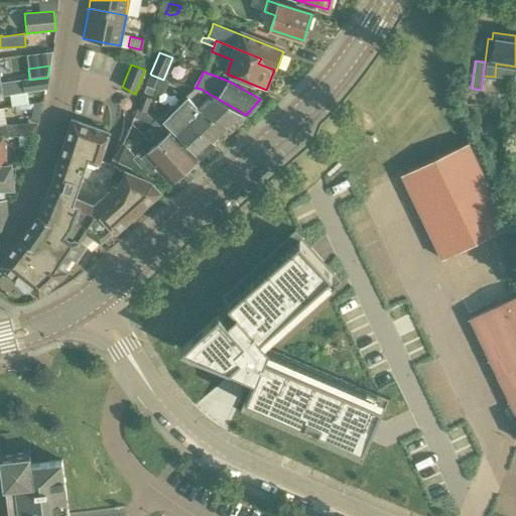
[(151,75),(146,88),(156,93),(157,93),(159,90),(163,80),(151,75)]
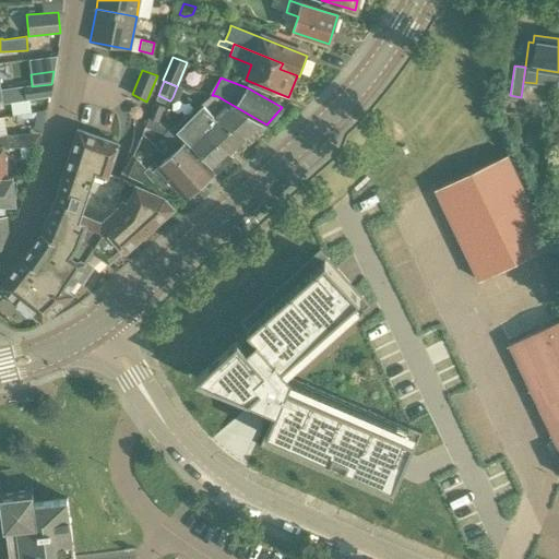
[(1,90),(0,90),(0,100),(1,100),(2,104),(20,100),(21,106),(40,104),(39,98),(50,96),(51,84),(1,90)]
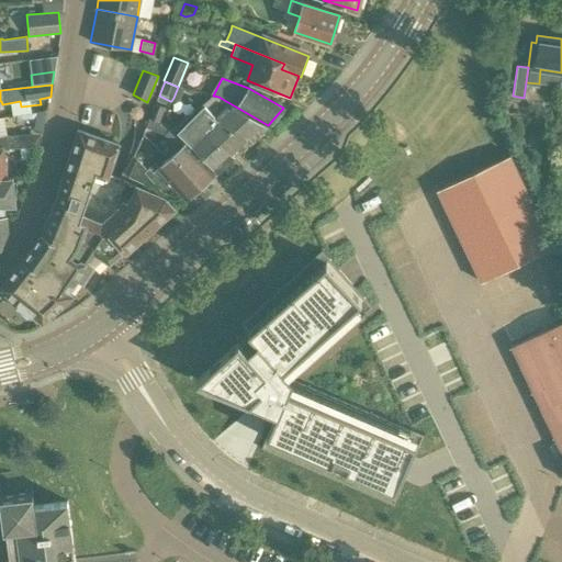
[(218,97),(213,96),(202,105),(214,116),(250,142),(268,125),(218,97)]
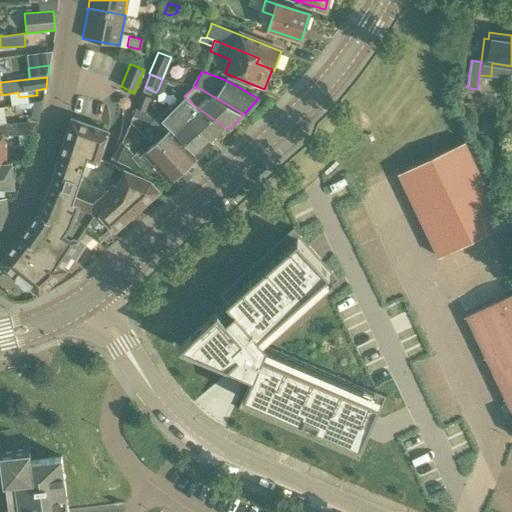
[(154,94),(144,90),(142,96),(152,100),(154,94)]
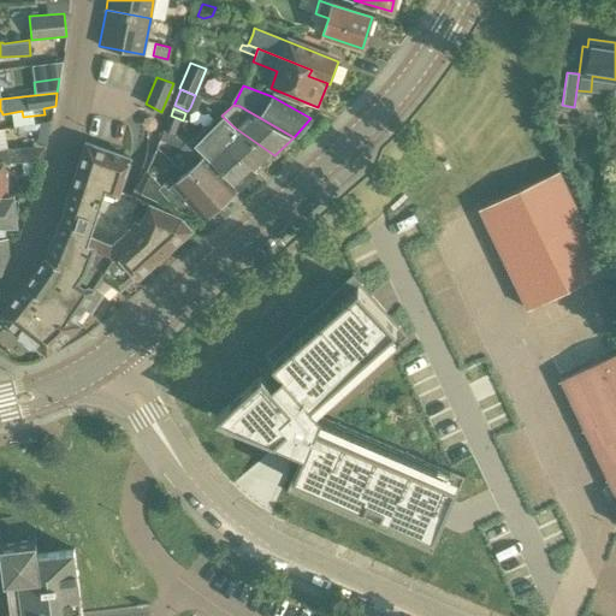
[(235,128),(221,116),(207,129),(206,128),(203,130),(212,134),(256,172),(274,155),(235,128)]
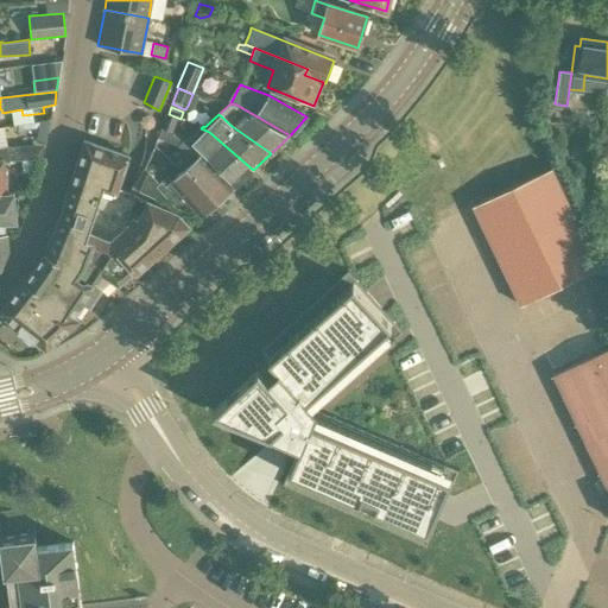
[(166,115),(162,127),(169,130),(173,119),(166,115)]
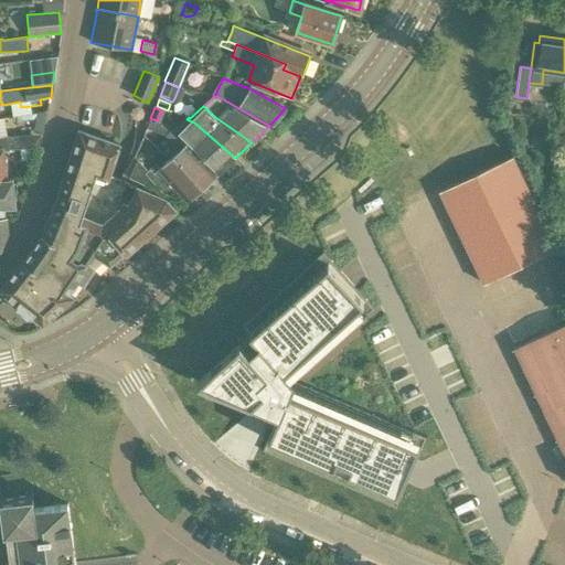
[(188,144),(176,129),(150,119),(147,128),(164,136),(180,151),(174,156),(202,188),(216,173),(188,144)]
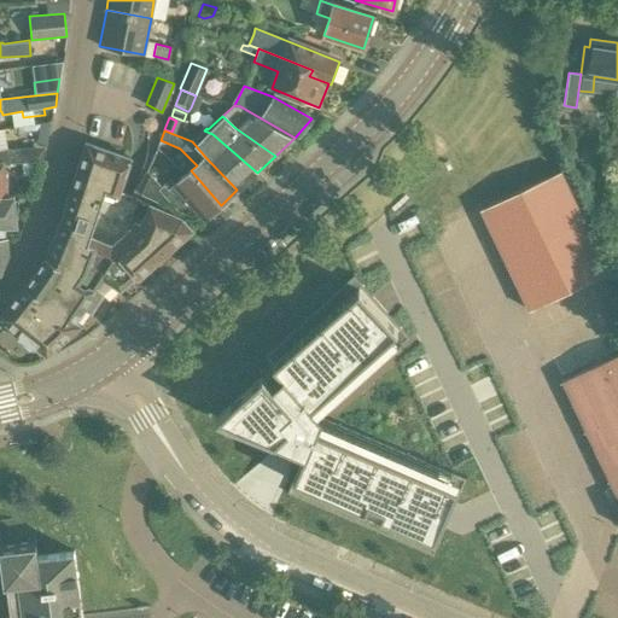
[(204,130),(192,141),(205,157),(237,190),(257,173),(213,134),(204,130)]
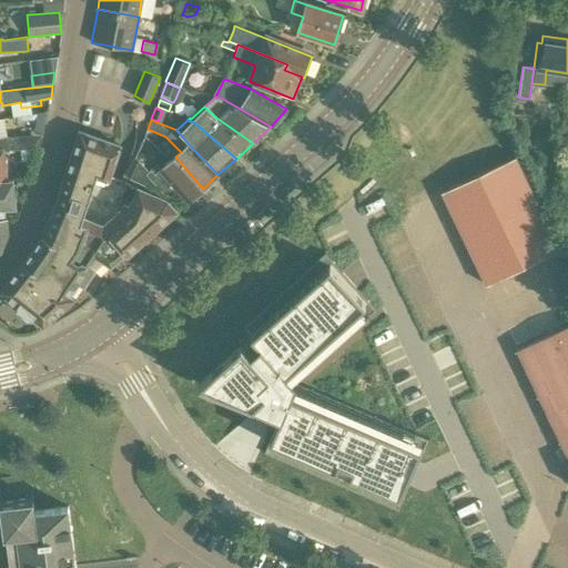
[(42,235),(24,262),(1,291),(18,304),(17,308),(29,317),(33,315),(43,324),(56,313),(58,313),(69,303),(69,300),(70,298),(68,296),(78,282),(83,285),(93,270),(94,269),(103,261),(110,265),(125,252),(128,254),(176,211),(166,200),(138,188),(128,212),(105,227),(81,221),(98,171),(108,174),(107,179),(108,179),(108,178),(119,144),(79,131),(59,192),(61,192),(43,235),(42,235)]
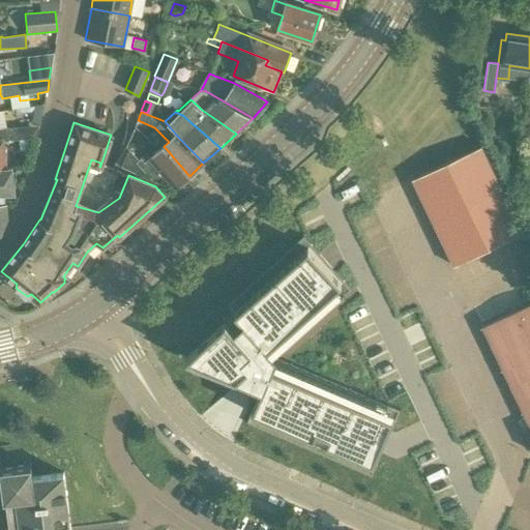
[(0,128),(0,141),(3,141),(35,139),(37,126),(6,128),(0,128)]
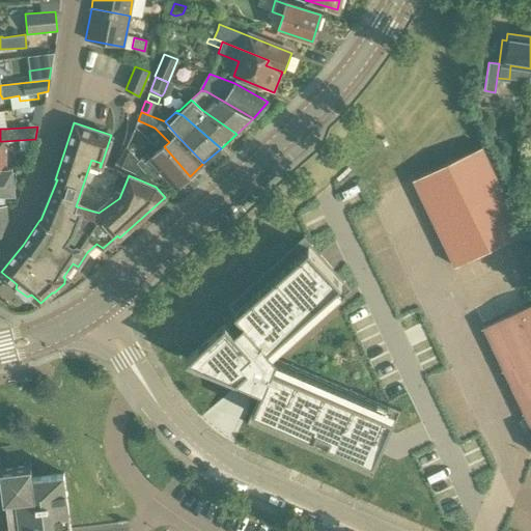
[(139,160),(130,149),(126,148),(123,147),(116,165),(141,176),(145,172),(154,183),(159,185),(166,178),(175,189),(190,176),(164,146),(159,151),(149,160),(144,154),(139,160)]
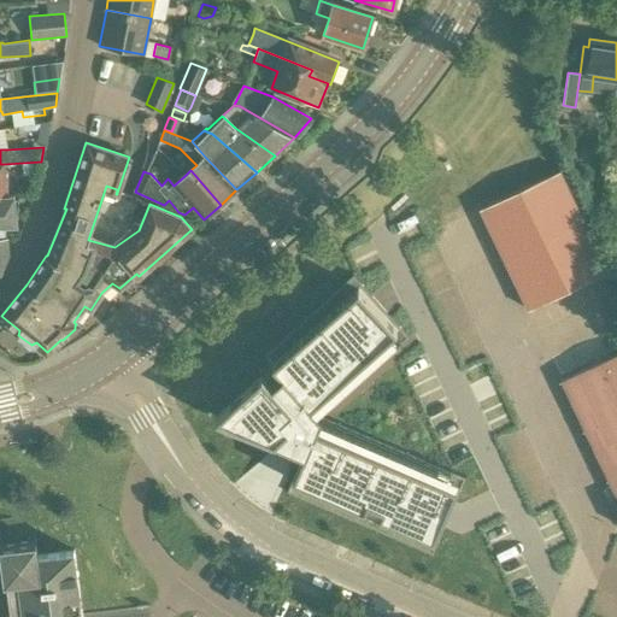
[(528,310),(609,271),(559,170),(480,209),(528,310)]
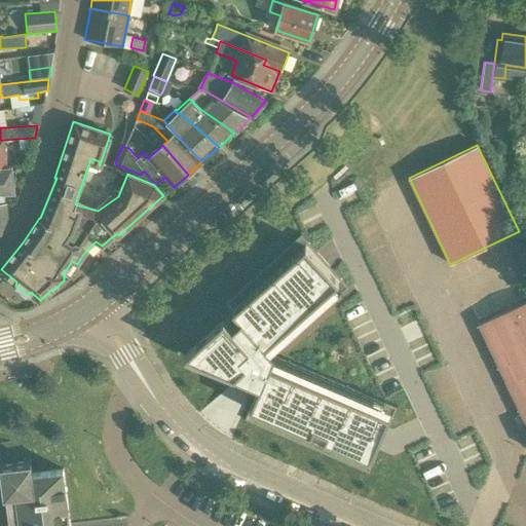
[(0,167),(0,205),(5,205),(3,194),(14,193),(11,166),(6,167),(0,167)]
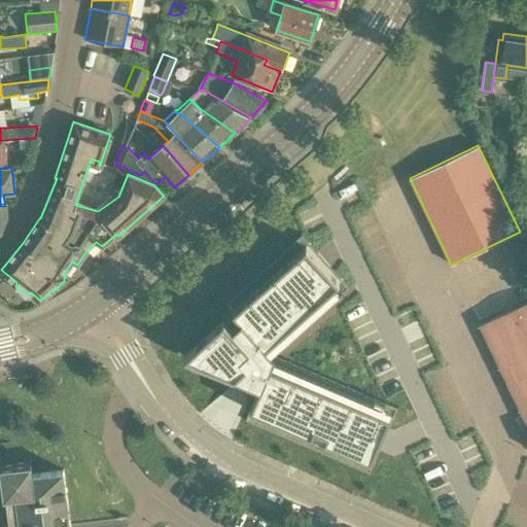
[(231,312),(182,355),(238,379),(246,382),(254,386),(258,387),(244,420),(370,473),(379,451),(384,438),(389,428),(398,408),(284,359),(274,355),(349,287),(324,260),(317,252),(302,234),(223,304),(231,312)]
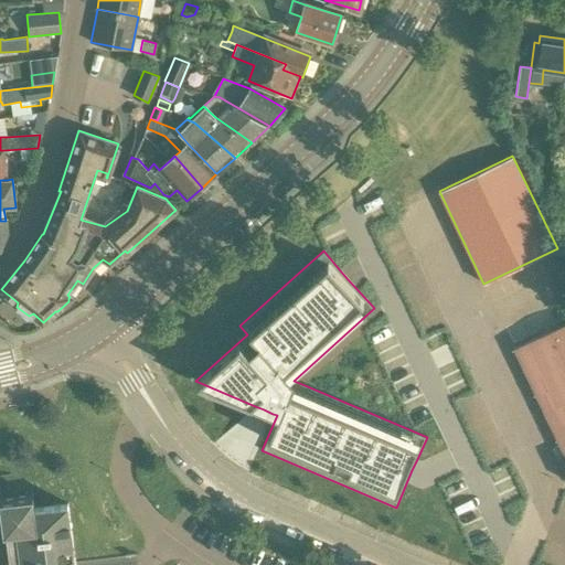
[(563,476),(564,476),(564,322),(513,348),(564,455),(564,466),(560,469),(563,476)]
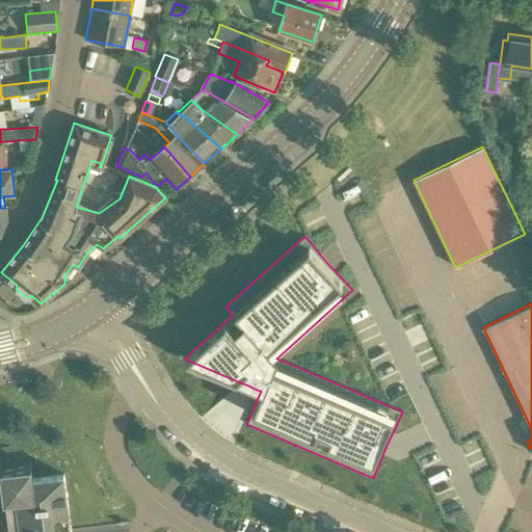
[(20,531),(71,531),(63,475),(32,478),(30,466),(0,470),(3,488),(4,503),(16,501),(20,531)]
